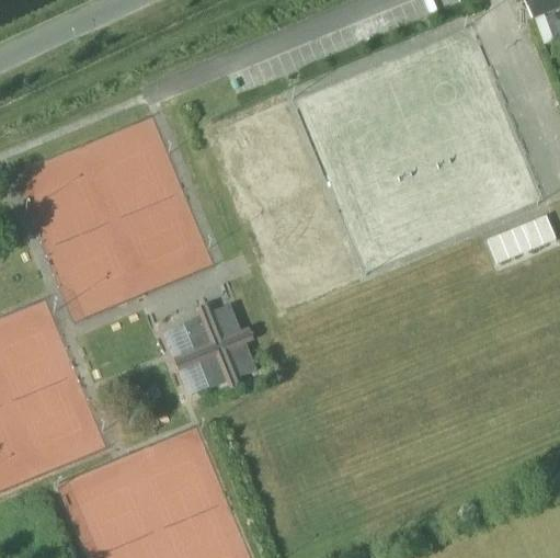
[(525,0),(533,16),(559,4),(559,0),(525,0)]
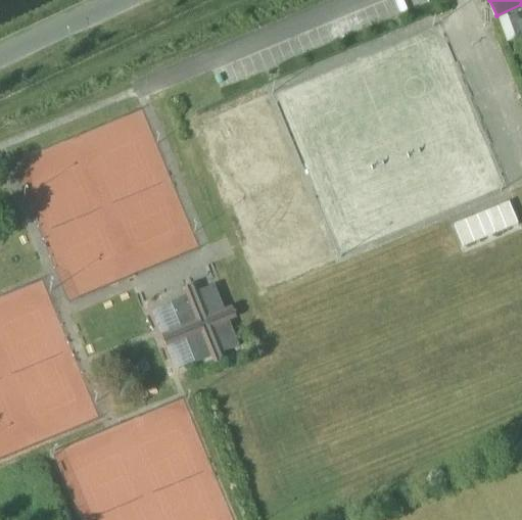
[(511,12),(500,16),(508,40),(520,36),(515,24),(511,26),(510,20),(514,19),(511,12)]
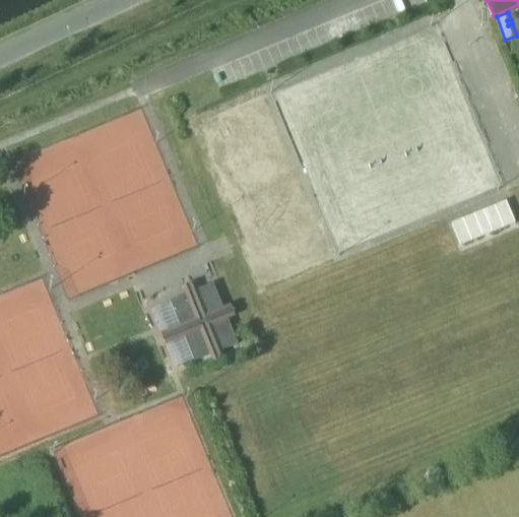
[(506,199),(495,203),(504,225),(516,221),(506,199)]
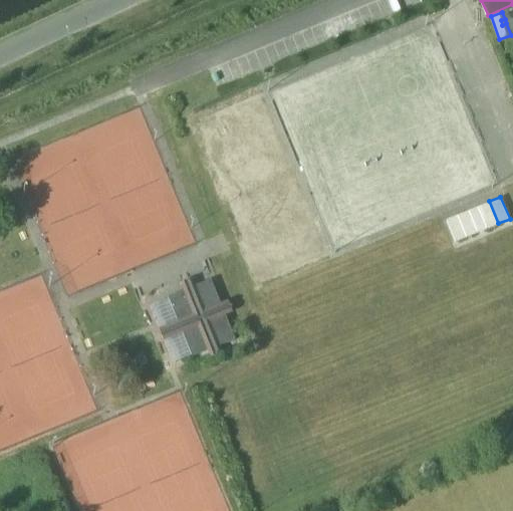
[(489,201),(478,206),(483,217),(487,228),(498,223),(489,201)]
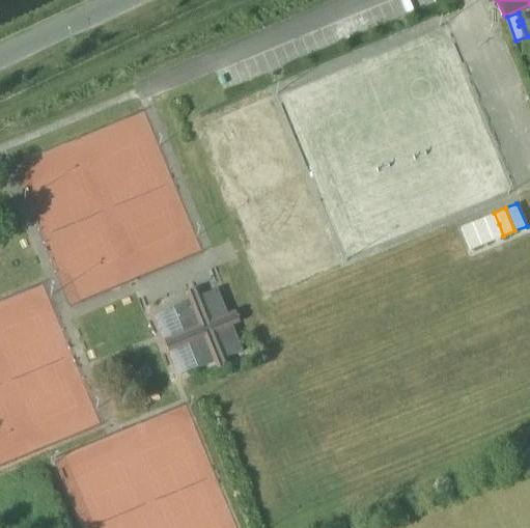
[(494,213),(484,216),(490,227),(499,224),(494,213)]
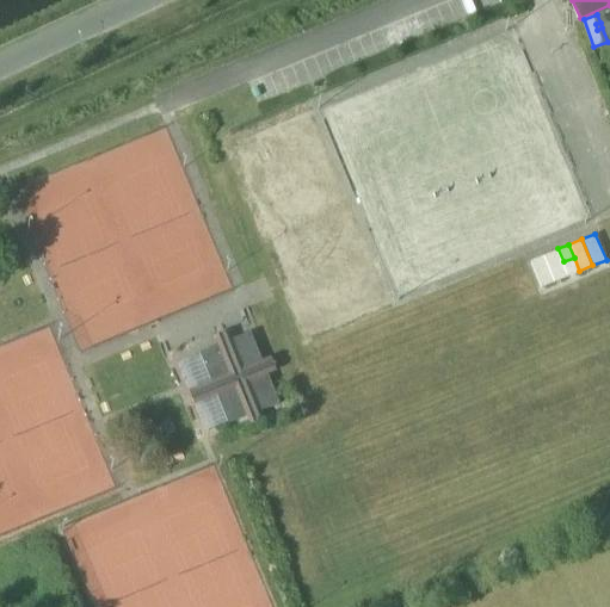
[(558,248),(544,254),(555,280),(568,274),(564,261),(558,248)]
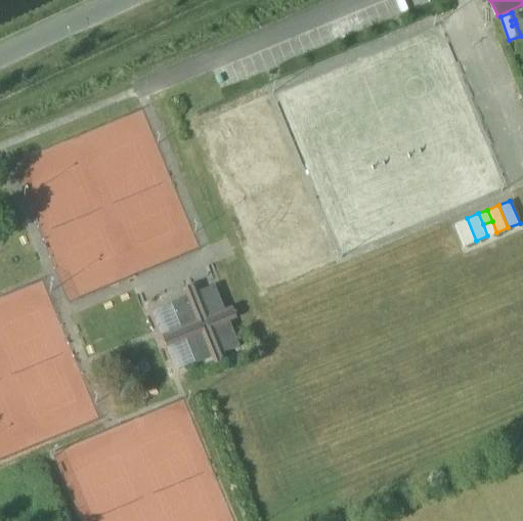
[(467,218),(455,222),(465,246),(476,241),(467,218)]
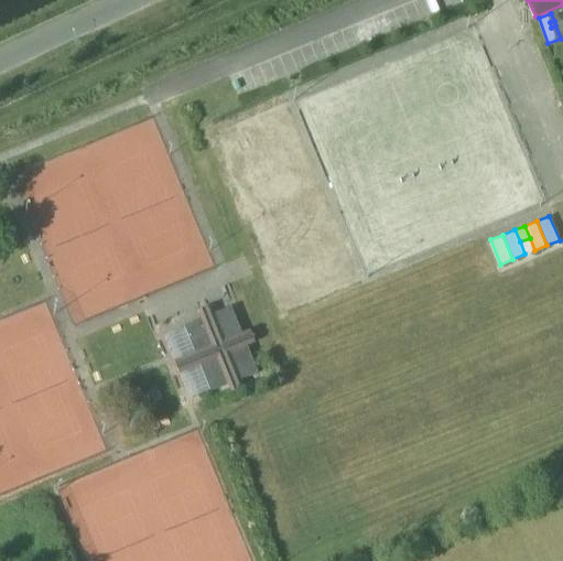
[(530,238),(520,241),(524,254),(534,250),(530,238)]
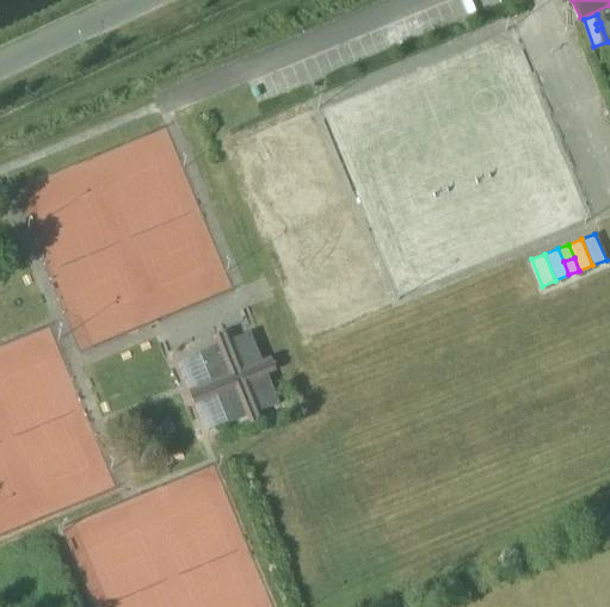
[(229,422),(282,400),(252,329),(199,351),(229,422)]
